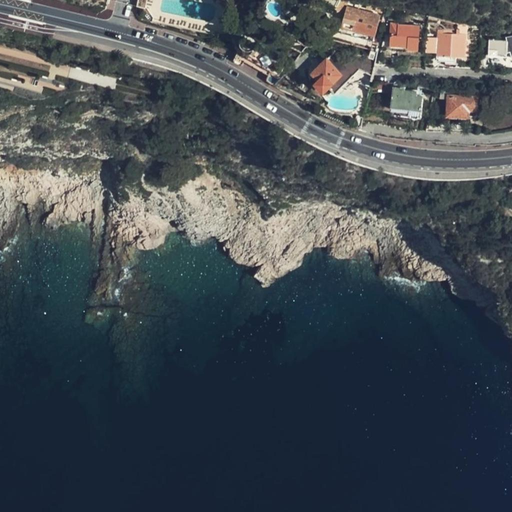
[(146,11),(149,0),(140,0),(138,9),(146,11)]
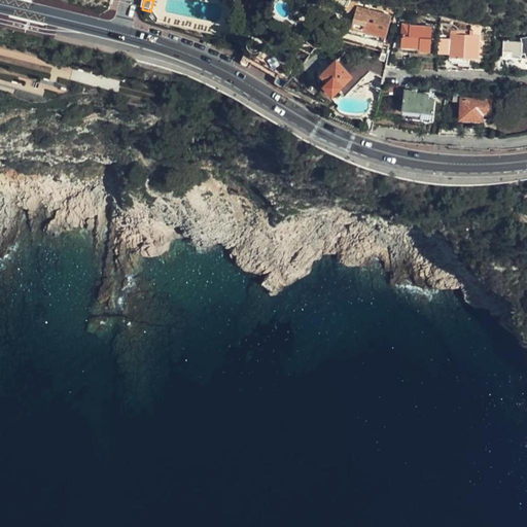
[(357,6),(352,0),(350,0),(336,9),(342,19),(356,8),(357,6)]
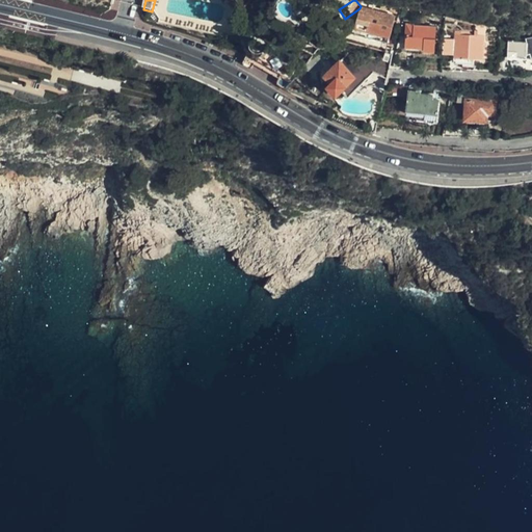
[(394,14),(361,6),(360,8),(356,24),(355,27),(390,33),(394,14)]
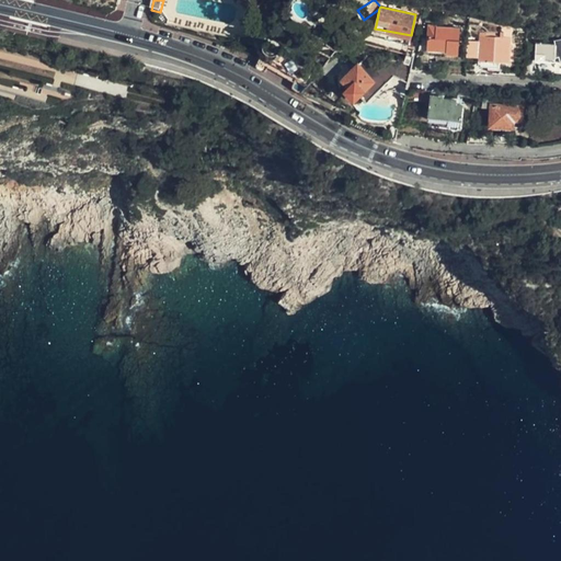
[(375,29),(376,25),(371,24),(369,34),(410,42),(411,35),(375,29)]
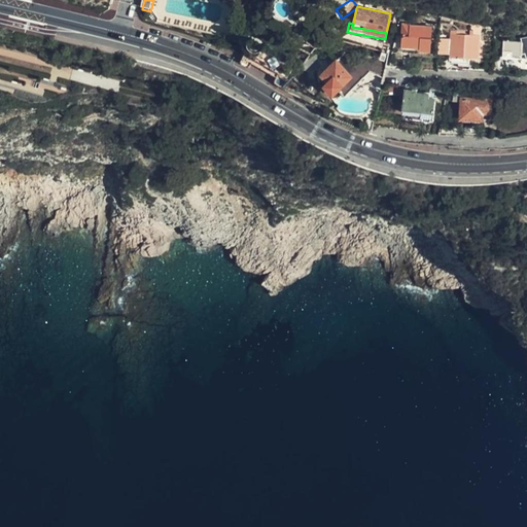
[(429,49),(430,28),(401,26),(400,44),(419,46),(419,48),(429,49)]
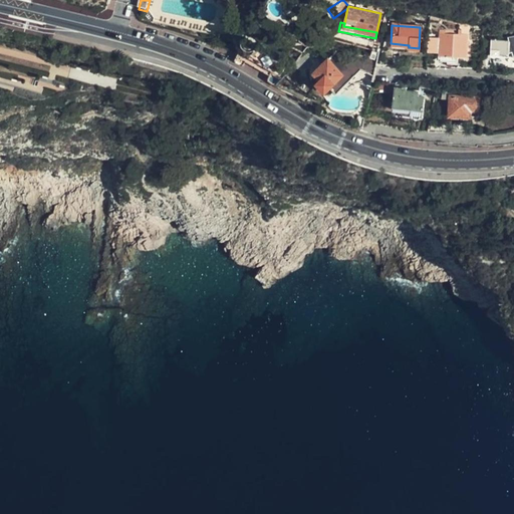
[(458,33),(458,27),(438,27),(438,39),(443,39),(443,33),(458,33)]
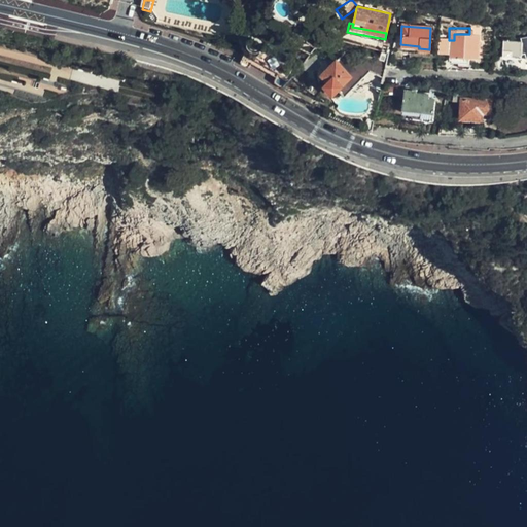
[(479,57),(479,34),(479,28),(469,28),(469,34),(454,34),(454,40),(449,40),(449,53),(449,60),(468,61),(469,56),(479,57)]
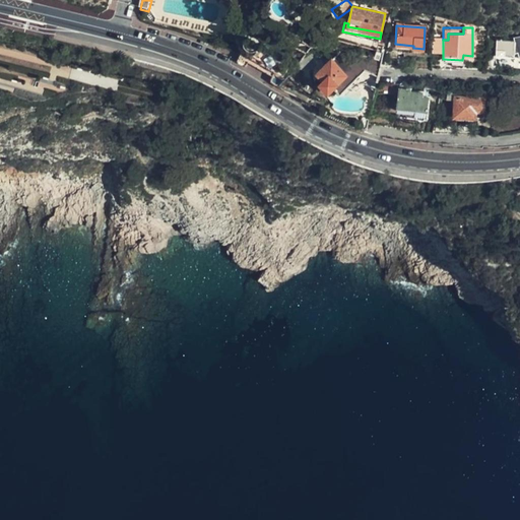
[(504,38),(495,38),(495,55),(504,55),(504,53),(513,53),(513,51),(517,51),(519,57),(519,56),(519,34),(504,37),(504,38)]
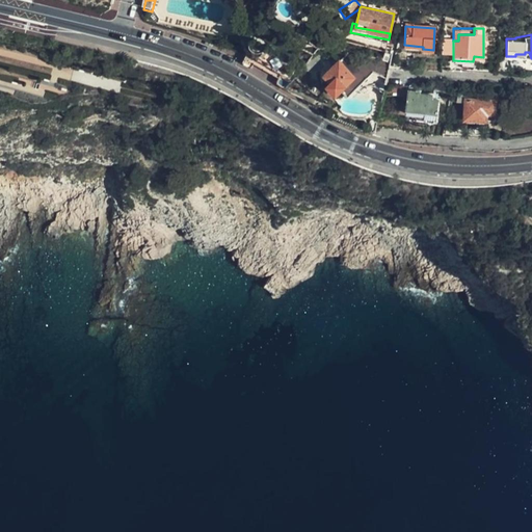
[(403,54),(406,67),(416,68),(410,52),(403,54)]
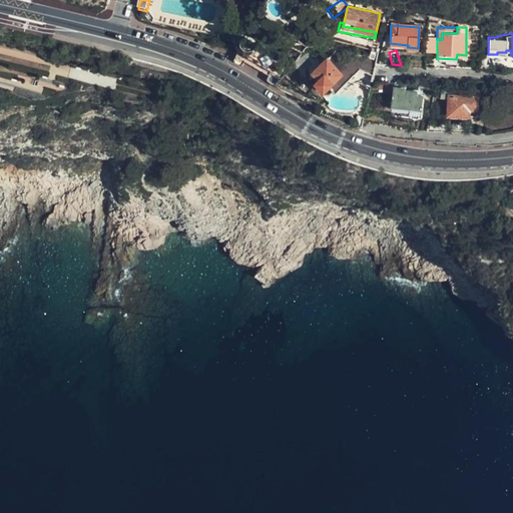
[(345,67),(333,54),(314,71),(320,77),(317,80),(323,87),(326,84),(335,92),(360,68),(353,60),(345,67)]
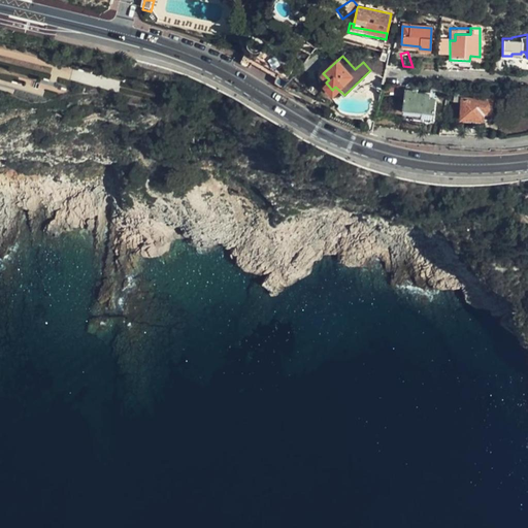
[(370,69),(385,74),(386,66),(372,62),(370,69)]
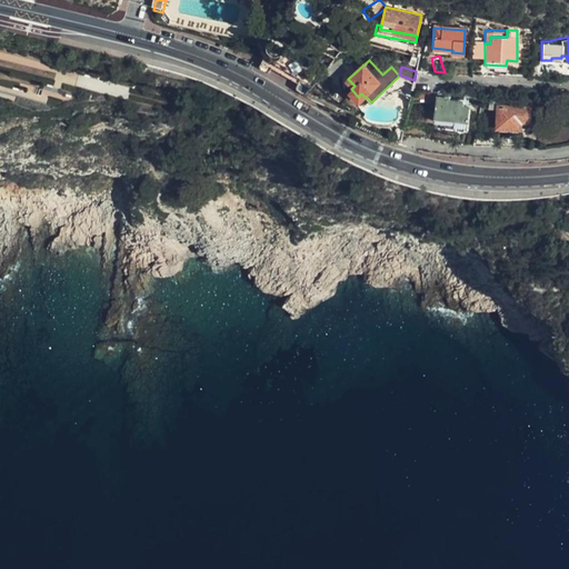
[(467,127),(469,105),(463,105),(465,100),(452,99),(452,96),(437,95),(435,123),(467,127)]
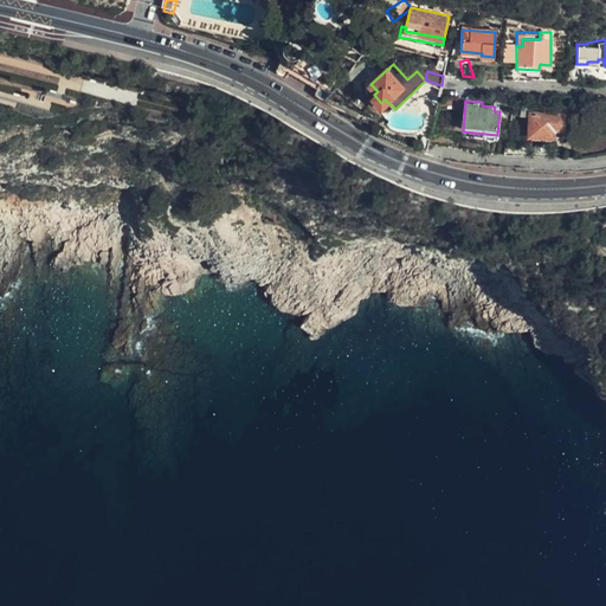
[(530,131),(555,134),(555,128),(565,129),(565,113),(533,110),(532,108),(523,107),(523,113),(532,114),(530,131)]
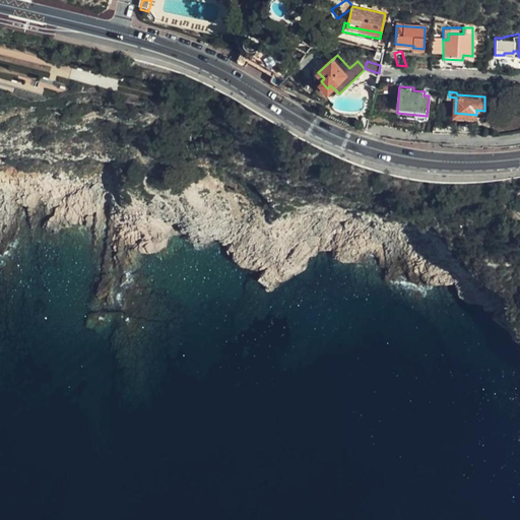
[(368,125),(378,127),(379,114),(371,113),(368,125)]
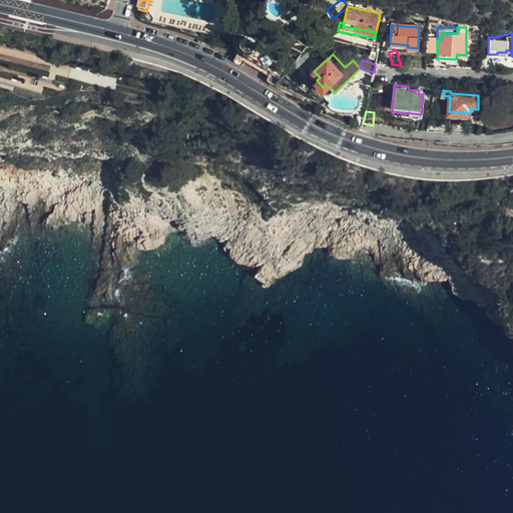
[(426,129),(436,130),(442,131),(445,118),(429,116),(426,129)]
